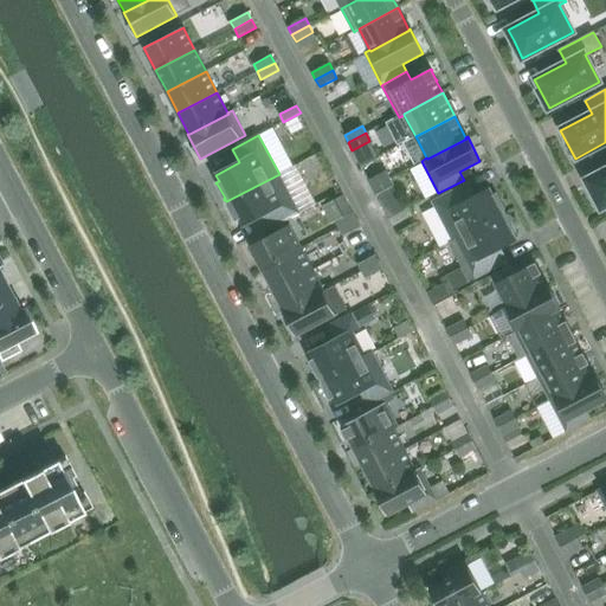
[(605,169),(586,180),(601,208),(605,206),(605,169)]
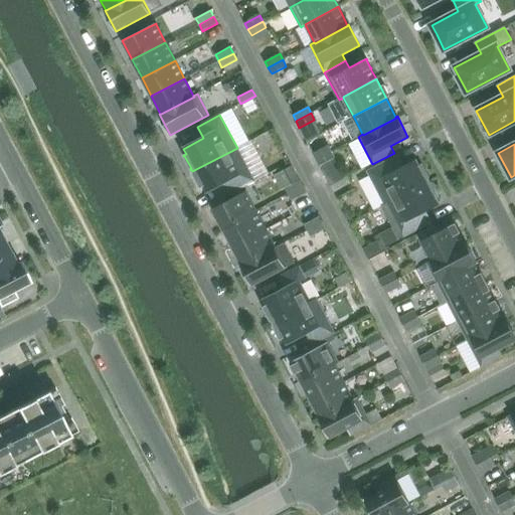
[(331,152),(328,145),(313,153),(316,159),(331,152)]
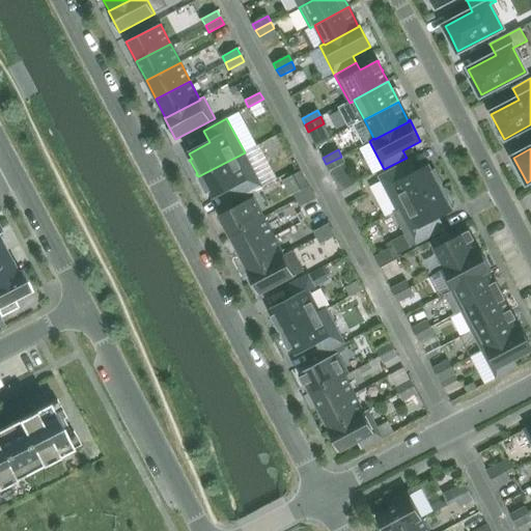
[(212,197),(232,187),(240,199),(262,187),(245,152),(198,176),(199,178),(199,179),(199,180),(200,179),(206,193),(206,194),(210,193),(212,197)]
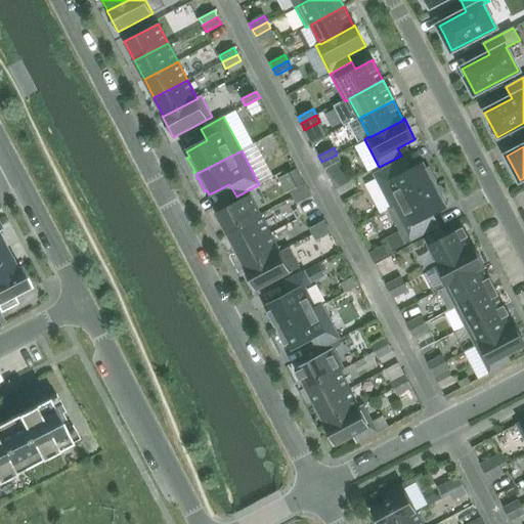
[(325,169),(340,161),(337,155),(321,162),(325,169)]
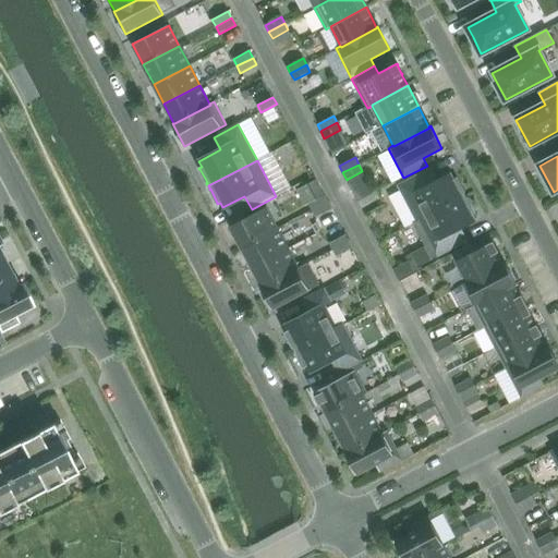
[(398,185),(416,221),(417,221),(465,196),(464,194),(465,193),(465,192),(463,193),(457,179),(455,180),(451,173),(429,185),(423,173),(398,185)]
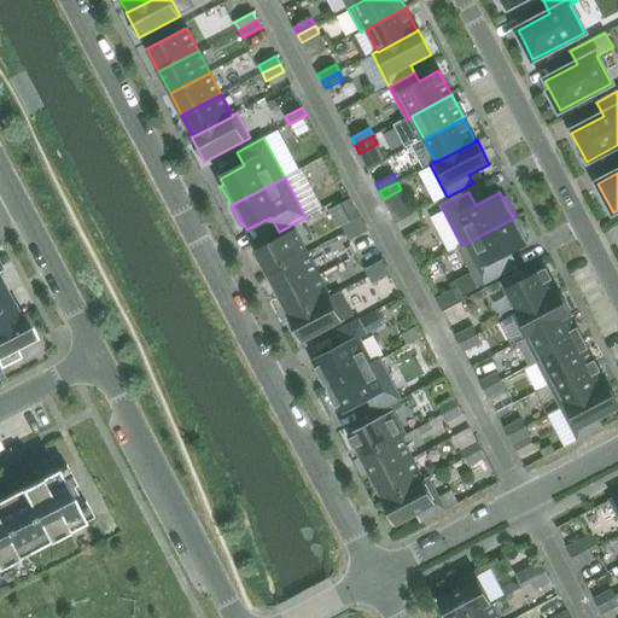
[(347,233),(363,223),(360,216),(342,226),(347,233)]
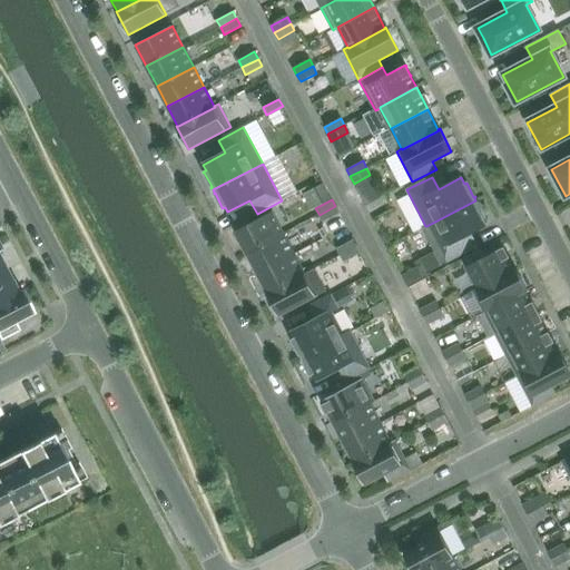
[(477,203),(475,200),(426,226),(425,226),(422,228),(441,265),(470,251),(463,237),(487,225),(483,219),(484,218),(478,204),(479,203),(478,203),(477,203)]
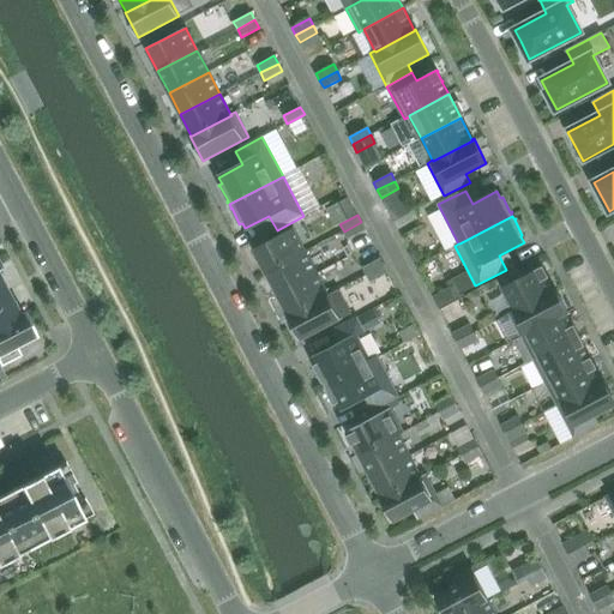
[(344,232),(348,239),(366,230),(361,222),(344,232)]
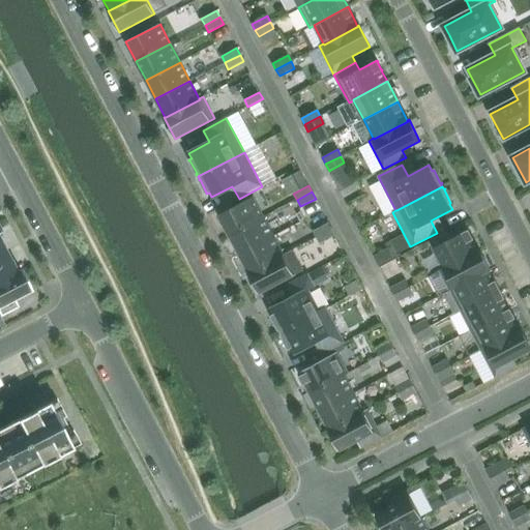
[(218,214),(228,233),(229,235),(264,217),(253,197),(218,214)]
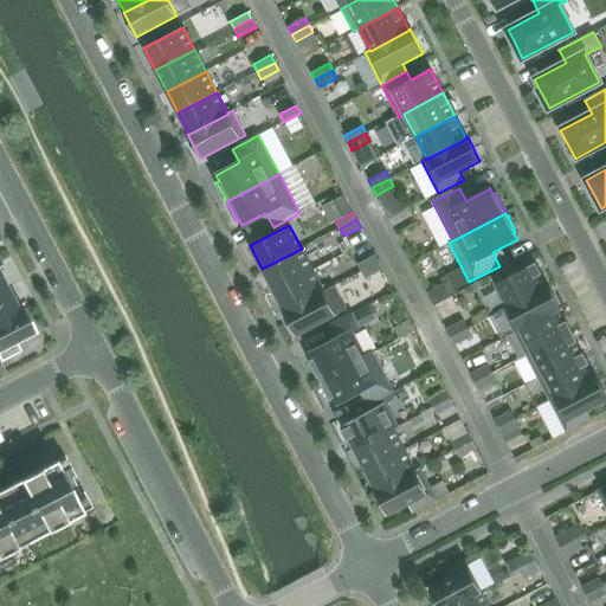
[(313,270),(310,266),(302,249),(262,269),(274,290),(313,270)]
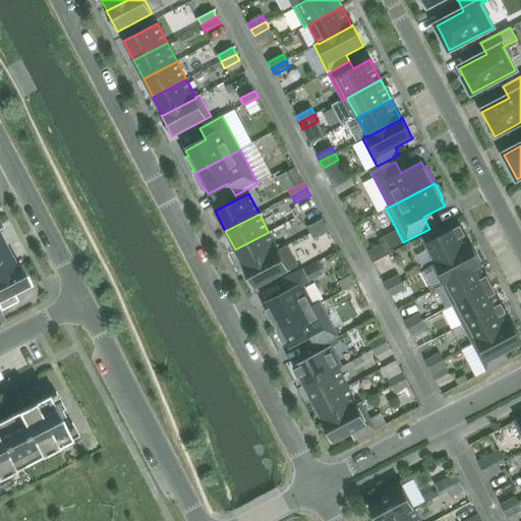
[(307,227),(308,229),(310,233),(326,225),(323,219),(307,227)]
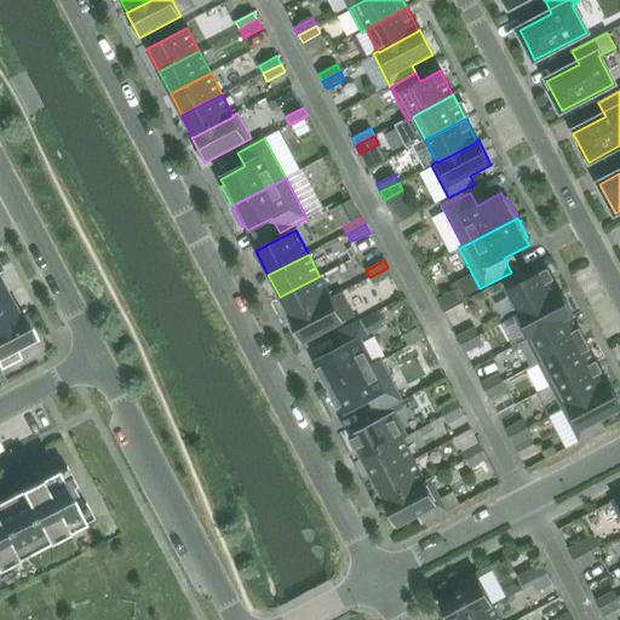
[(369,277),(374,286),(392,276),(388,268),(369,277)]
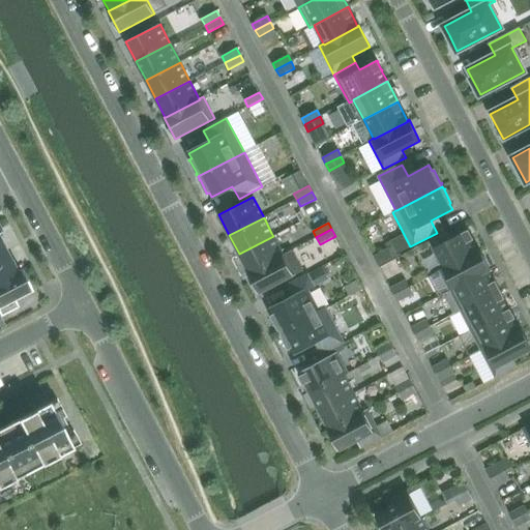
[(444,268),(444,269),(478,251),(478,249),(470,234),(471,234),(470,233),(469,234),(468,231),(469,230),(450,239),(447,232),(430,241),(444,268)]
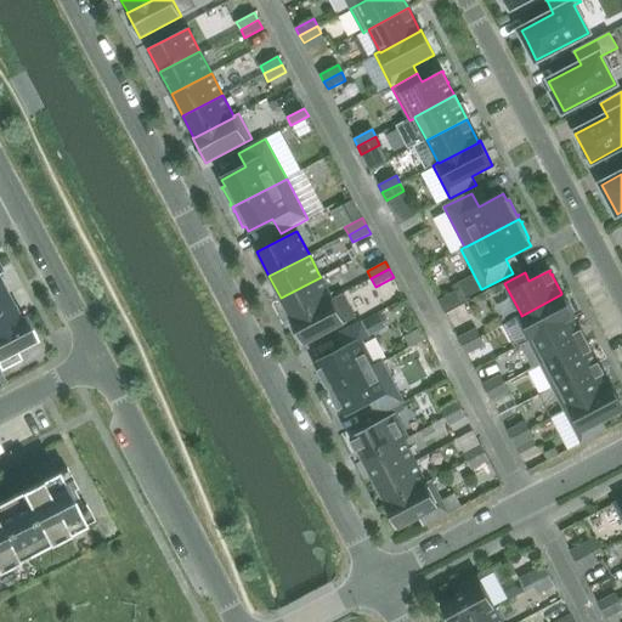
[(332,299),(332,298),(321,277),(281,298),(292,320),(292,321),(332,299)]
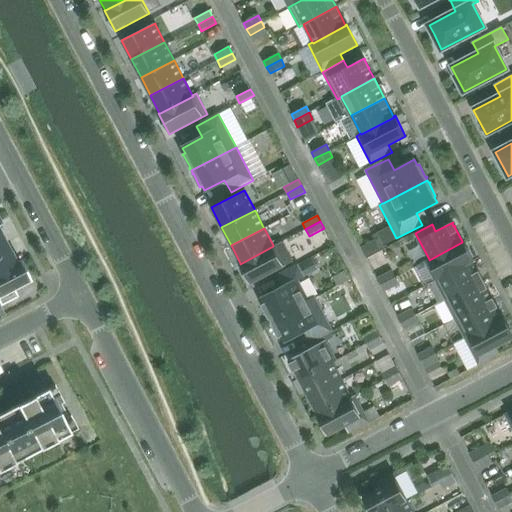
[(378,237),(361,247),(367,258),(384,249),(382,246),(378,237)]
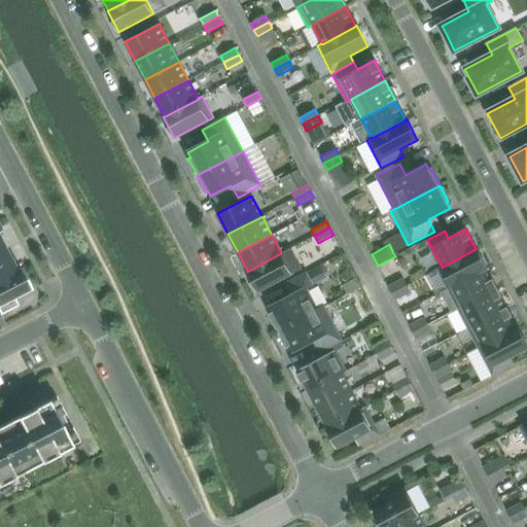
[(452,287),(486,269),(487,270),(488,269),(477,248),(476,248),(476,249),(442,268),(442,267),(436,269),(448,290),(452,287)]
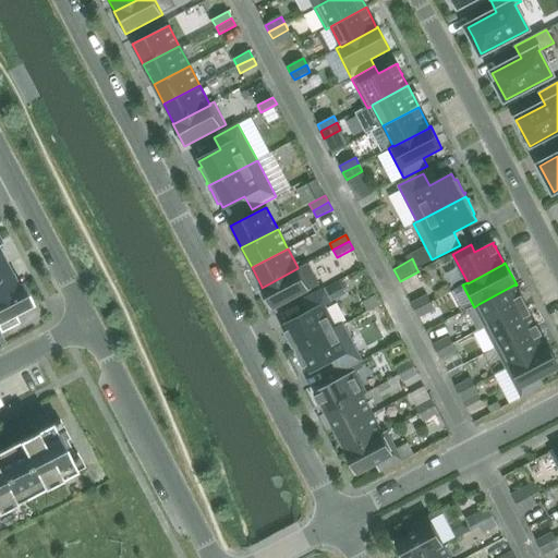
[(7,264),(0,267),(0,294),(17,286),(16,283),(7,264)]
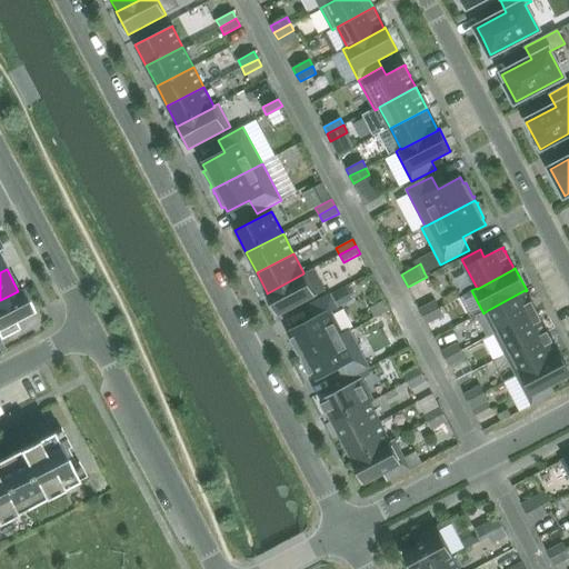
[(316,296),(305,272),(303,272),(303,273),(267,293),(267,292),(266,292),(278,316),(316,296)]
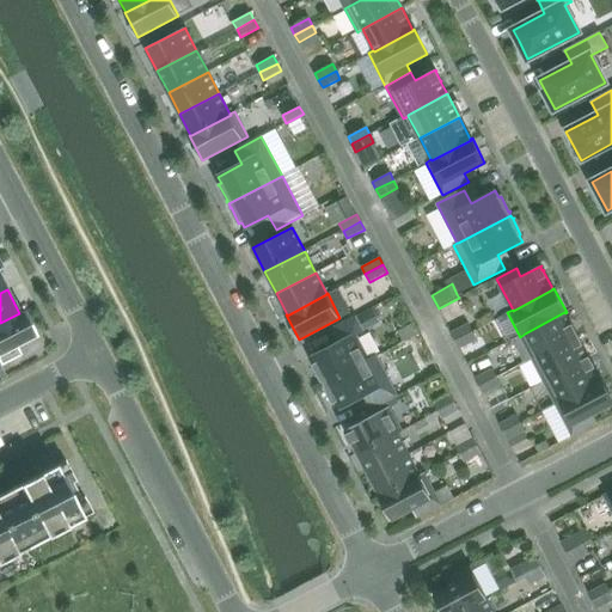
[(37,336),(23,310),(18,311),(19,313),(0,323),(0,363),(0,366),(22,355),(17,346),(37,336)]
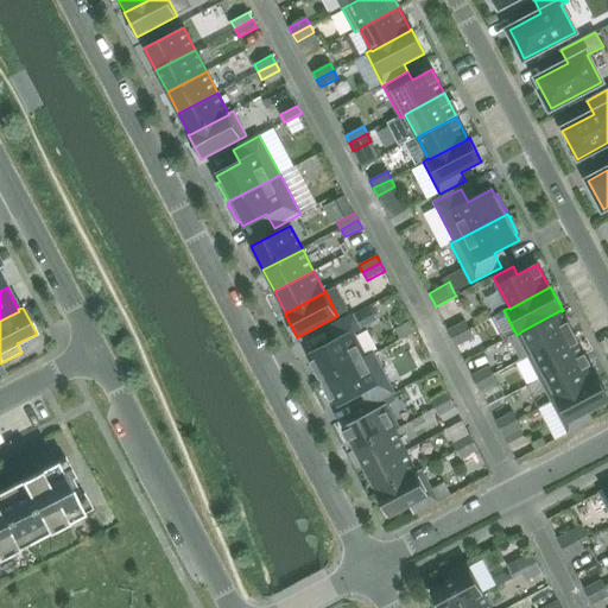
[(521,331),(533,353),(533,354),(572,333),(562,311),(561,310),(521,331)]
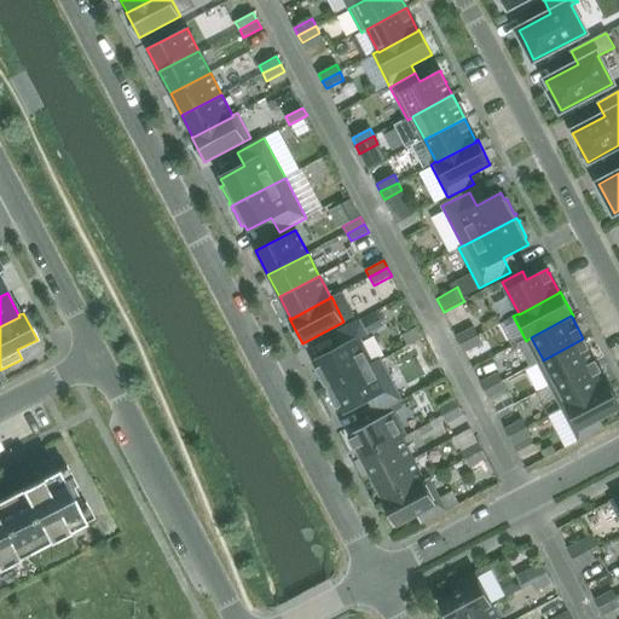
[(333,334),(340,348),(316,360),(319,366),(316,369),(317,370),(325,385),(324,385),(325,386),(327,388),(372,364),(359,340),(368,335),(359,320),(333,334)]
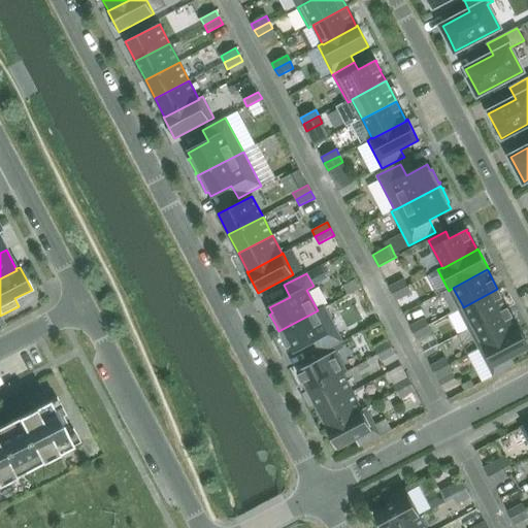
[(389,288),(393,294),(407,286),(404,279),(389,288)]
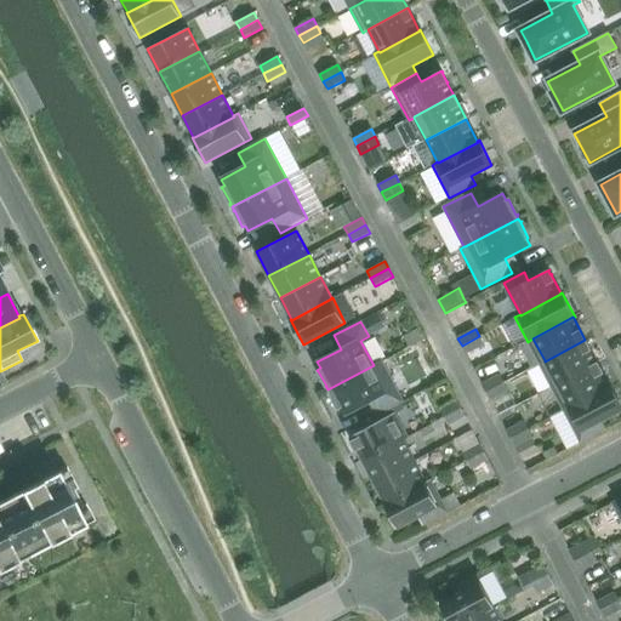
[(420,330),(411,335),(415,343),(425,339),(420,330)]
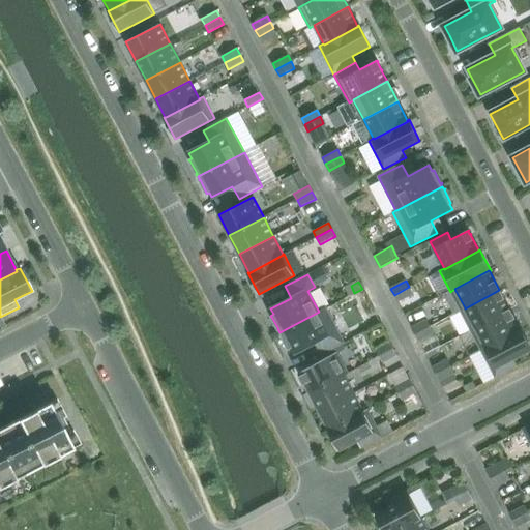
[(394,295),(398,301),(413,294),(409,287),(394,295)]
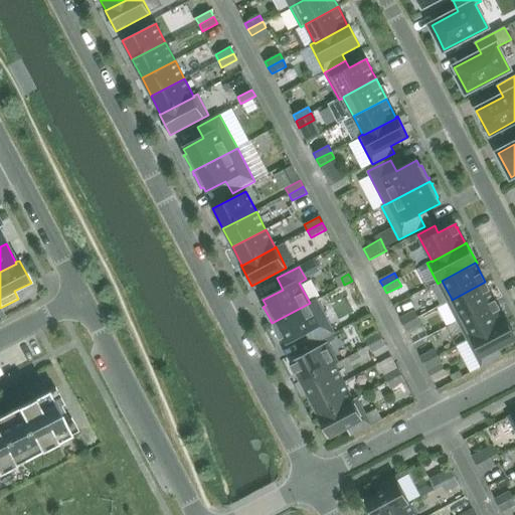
[(485,282),(452,300),(452,299),(447,301),(458,321),(495,302),(485,282)]
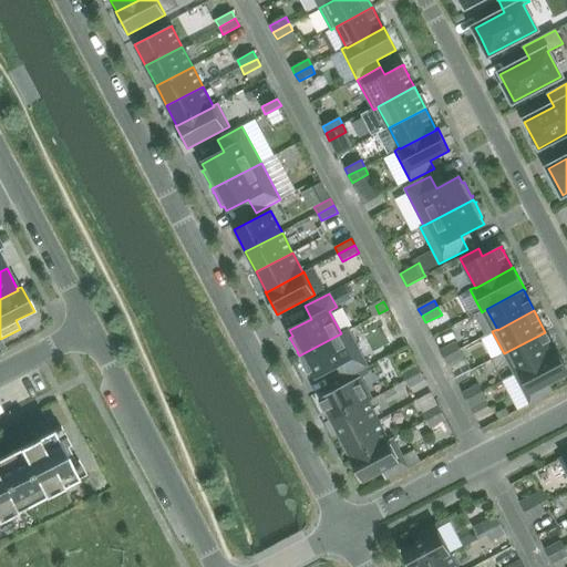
[(556,353),(556,352),(545,332),(504,353),(515,374),(556,353)]
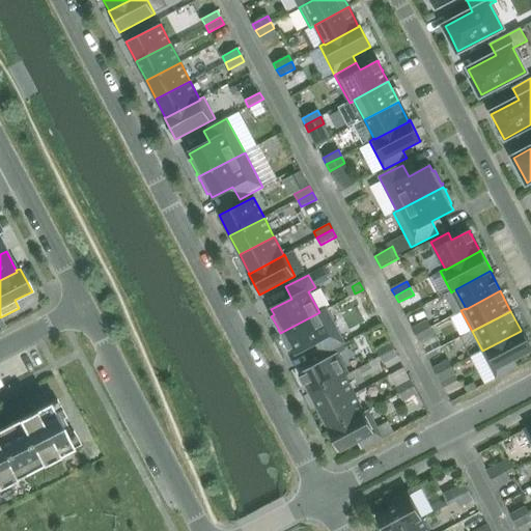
[(337,330),(330,334),(319,312),(280,333),(281,335),(281,336),(282,336),(288,348),(288,350),(288,351),(291,348),(295,354),(315,343),(322,355),(344,343),(337,330)]
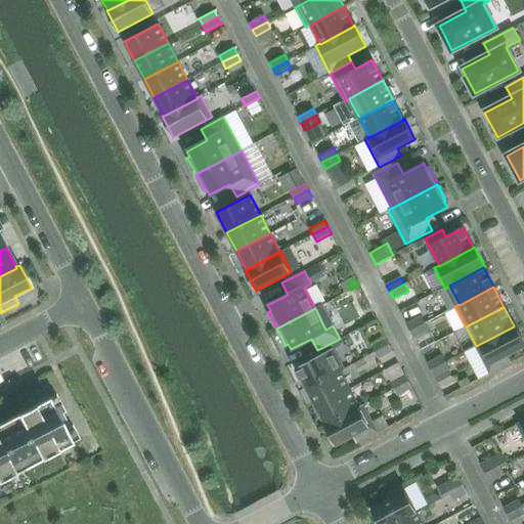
[(409,331),(425,322),(422,316),(406,324),(409,331)]
